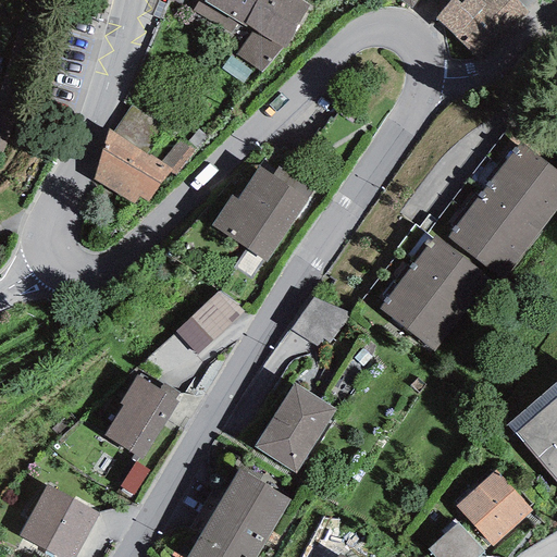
[(257,0),(205,0),(205,1),(202,0),(198,0),(193,11),(232,34),(237,23),(243,26),(257,0)]
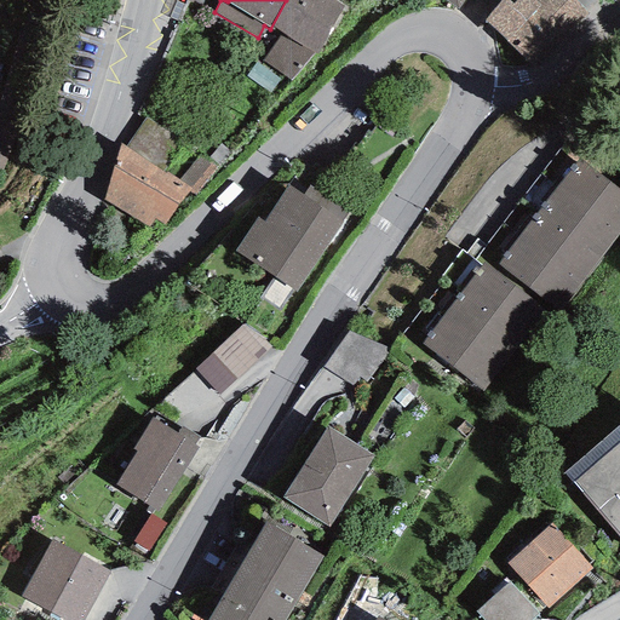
[(343,7),(329,0),(286,0),(270,29),(280,35),(259,61),(290,81),(314,53),(316,55),(343,7)]
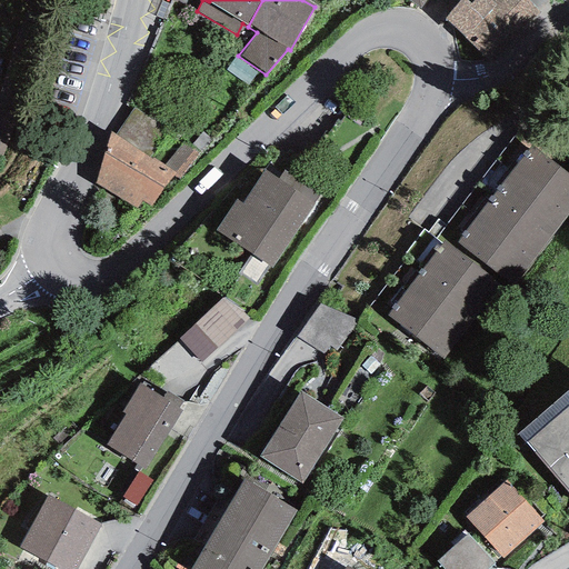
[(406,0),(420,10),(426,0),(406,0)]
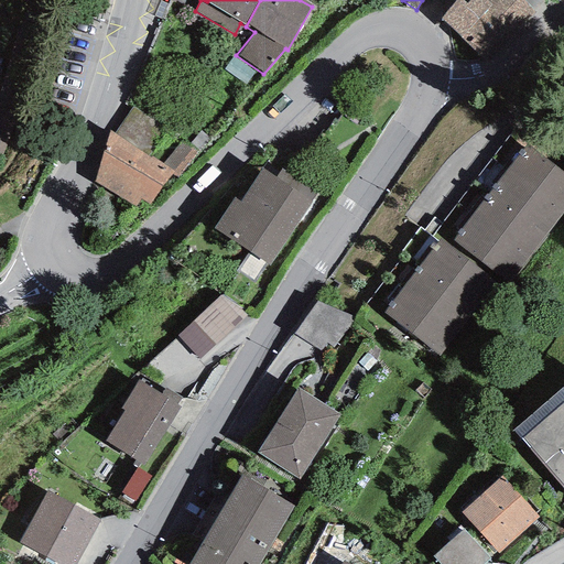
[(535,14),(520,0),(440,0),(449,9),(440,19),(479,56),(505,29),(516,38),(535,14)]
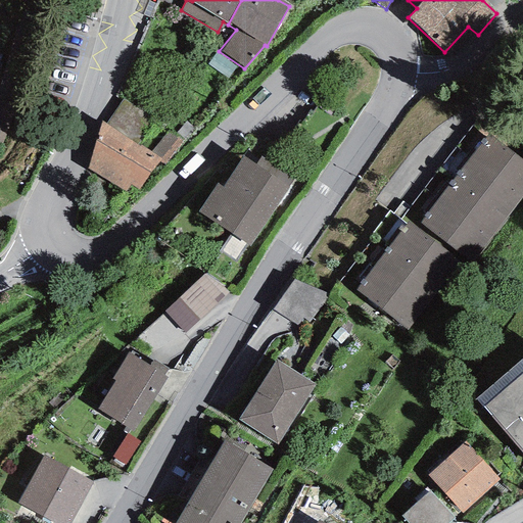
[(154,119),(123,98),(106,124),(138,145),(154,119)]
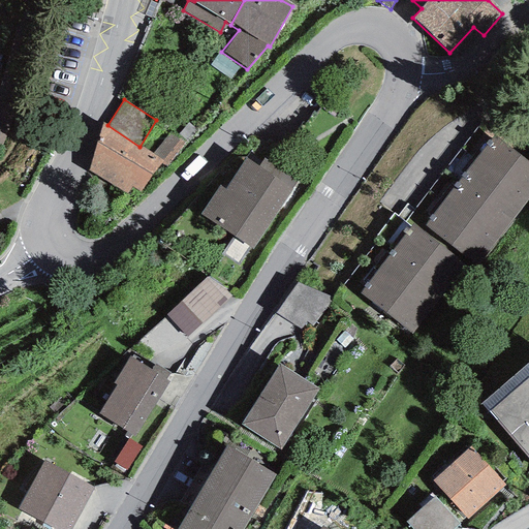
[(107,125),(102,123),(89,172),(126,194),(131,187),(139,192),(160,163),(162,160),(152,154),(139,147),(107,125)]
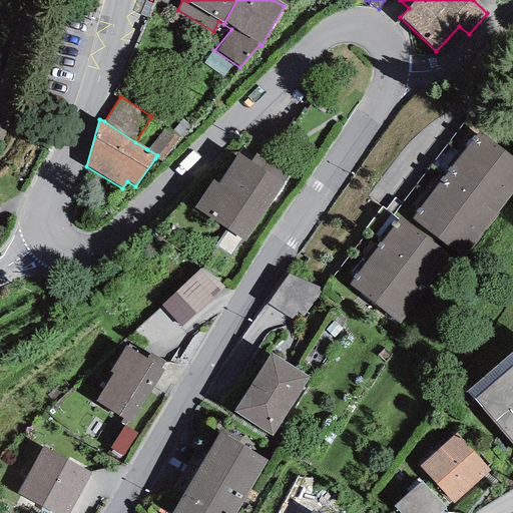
[(165,126),(147,149),(157,155),(155,158),(161,161),(180,137),(165,126)]
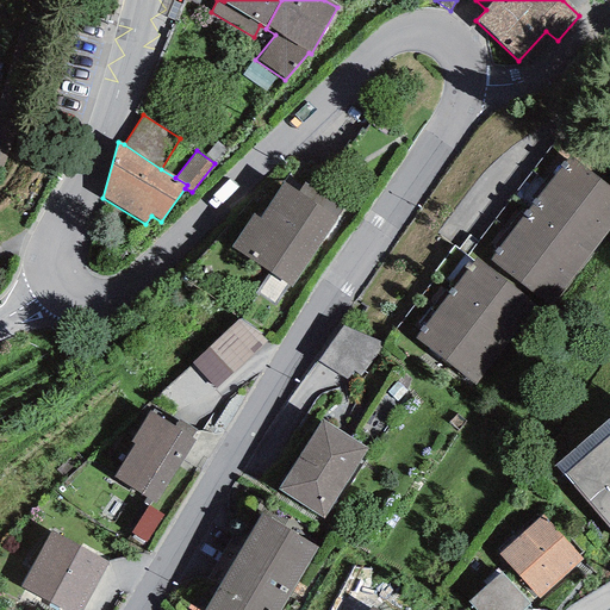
[(609,186),(570,156),(490,261),(549,307),(609,228),(609,186)]
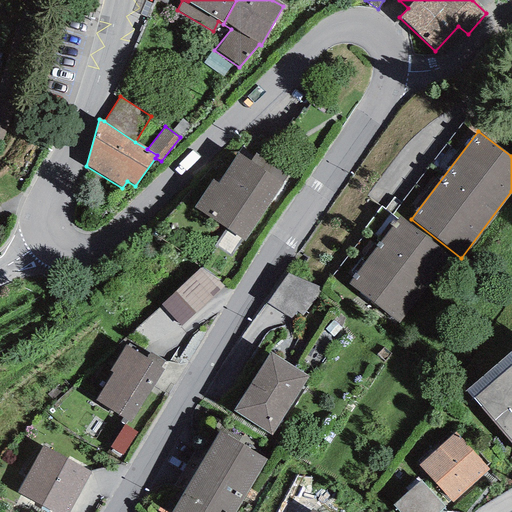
[(288,174),(255,153),(249,161),(236,153),(217,183),(211,179),(193,208),(244,241),(288,174)]
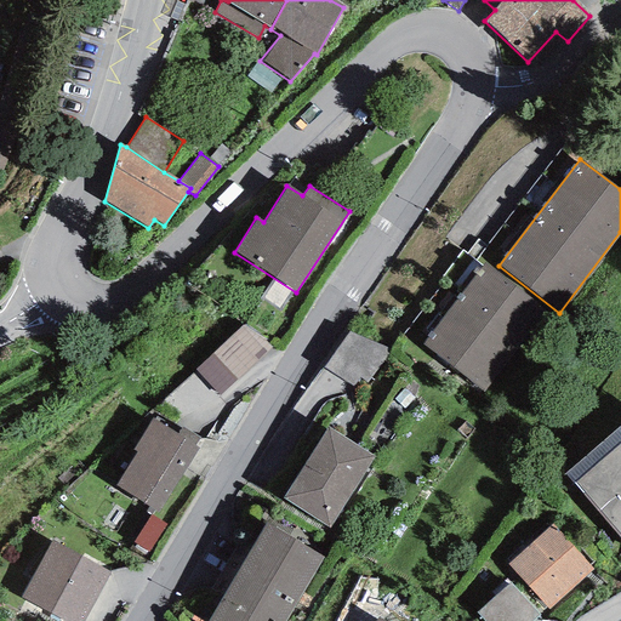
[(499,266),(488,258),(421,343),(493,399),(559,313),(499,266)]
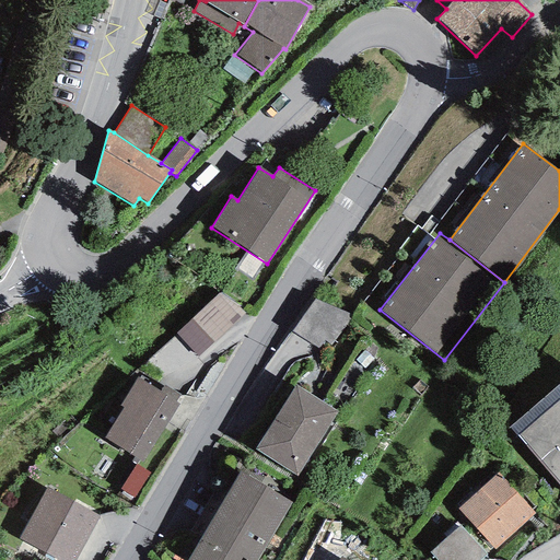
[(220,293),(176,333),(197,357),(246,313),(220,293)]
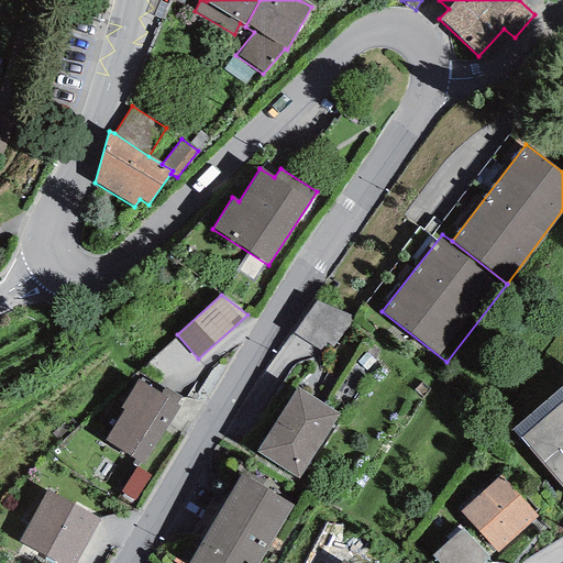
[(326,344),(338,308),(313,299),(307,319),(299,317),(294,334),(326,344)]
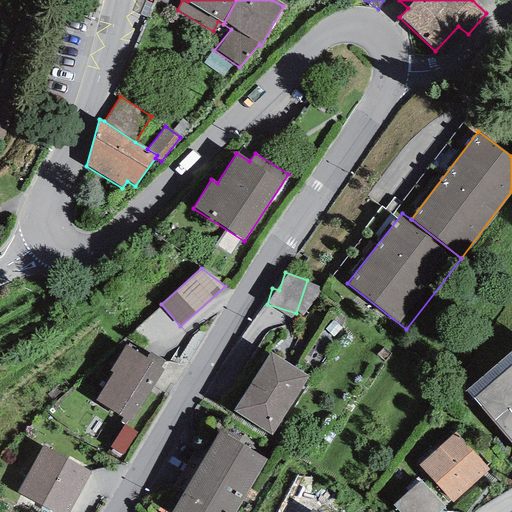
[(146,359),(125,345),(110,370),(113,372),(95,401),(130,423),(164,369),(160,367),(164,361),(150,353),(146,359)]
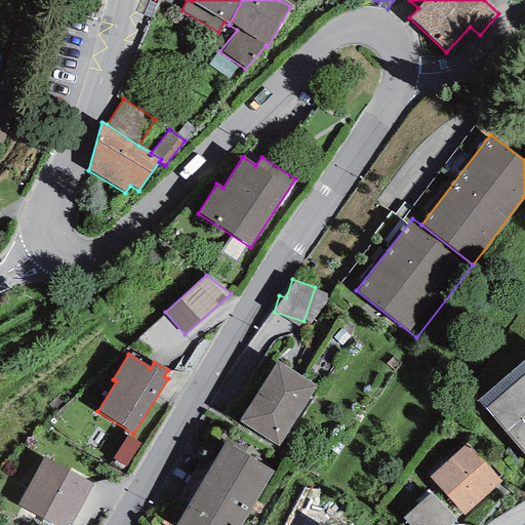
[(524,359),(477,401),(524,456),(524,359)]
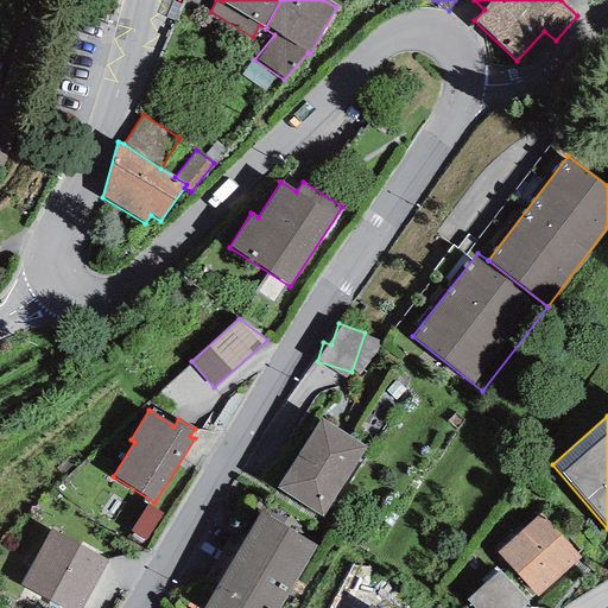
[(321,418),(277,488),(323,517),(367,447),(321,418)]
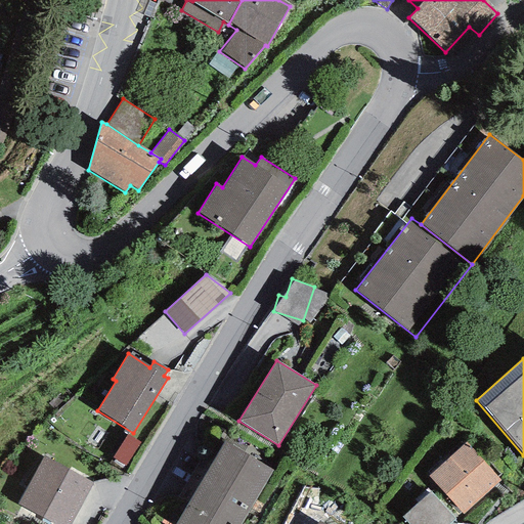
[(242,523),(274,470),(224,441),(175,523),(242,523)]
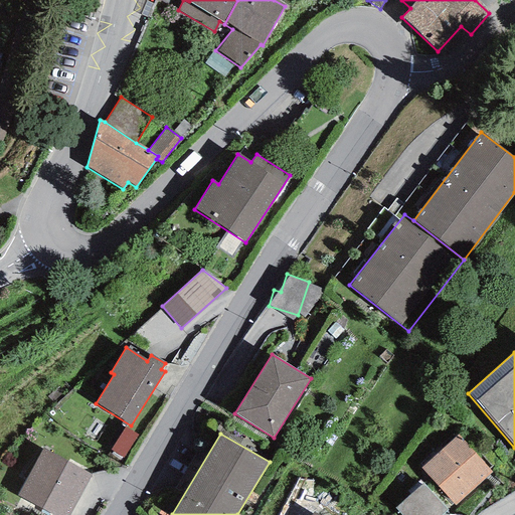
[(492,472),(459,435),(420,468),(455,506),(492,472)]
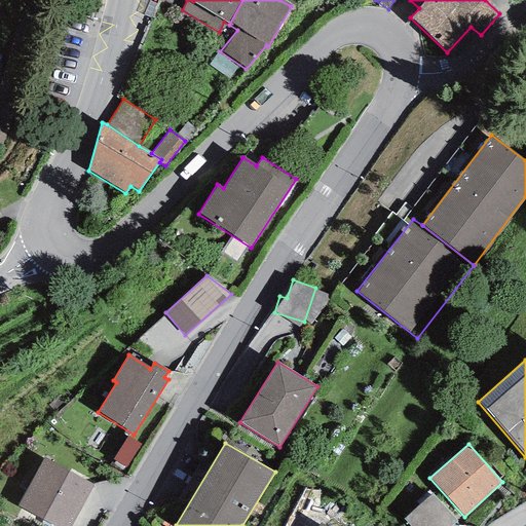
[(94,485),(44,458),(31,482),(79,511),(94,485)]
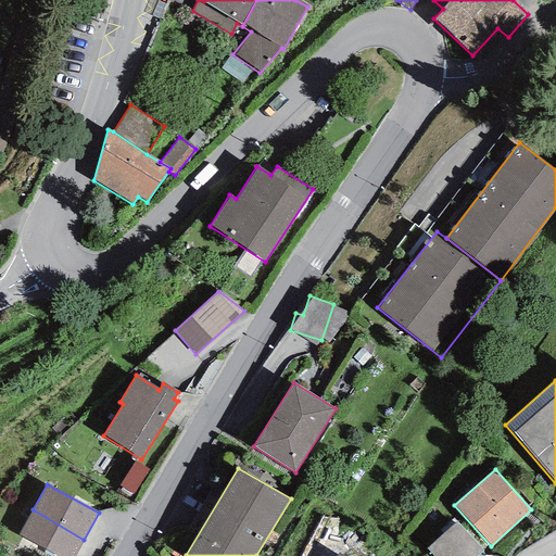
[(74,555),(84,540),(33,509),(19,534),(54,555),(74,555)]
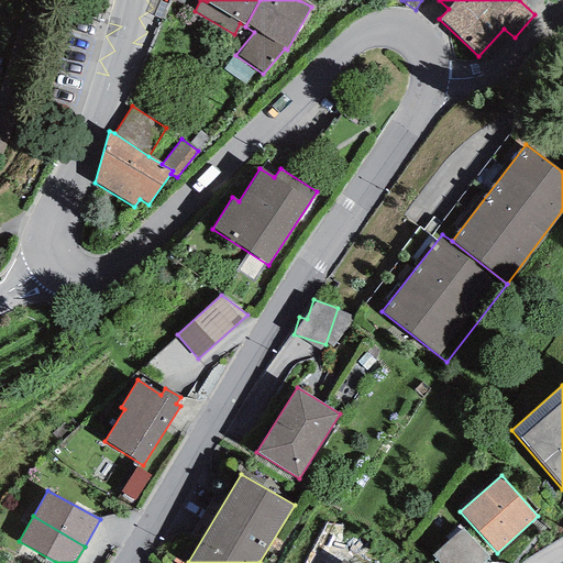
[(482,562),(488,558),(463,529),(432,555),(439,562),(482,562)]
